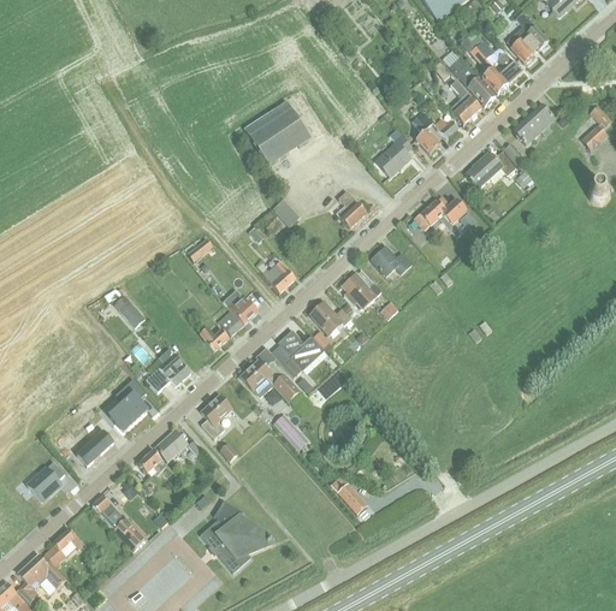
[(421,0),(438,21),(463,0),(421,0)]
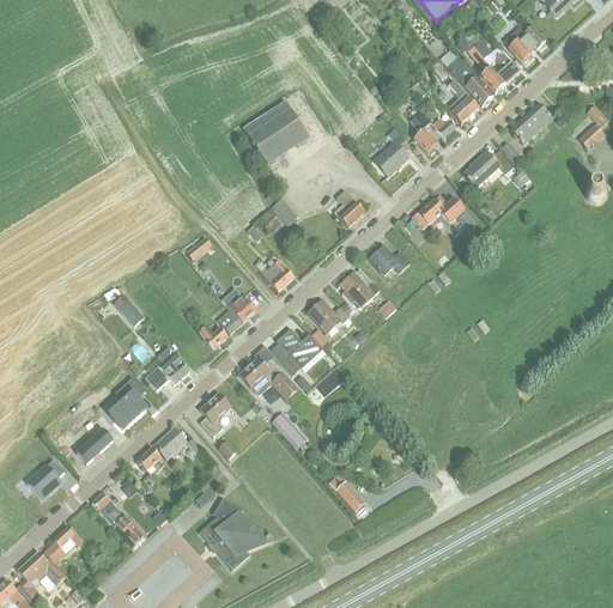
[(492,0),(487,5),(492,10),(498,4),(495,0),(492,0)]
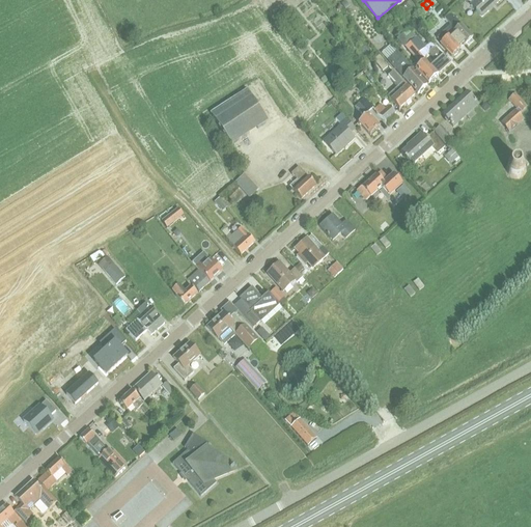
[(472,0),(470,2),(481,15),(496,0),(472,0)]
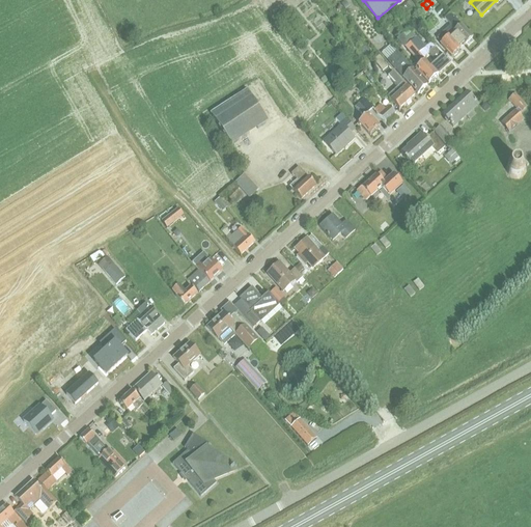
[(441,40),(440,42),(451,54),(452,53),(454,53),(457,50),(458,48),(460,46),(459,45),(463,42),(464,43),(472,34),(450,9),(444,16),(450,23),(437,35),(441,40)]
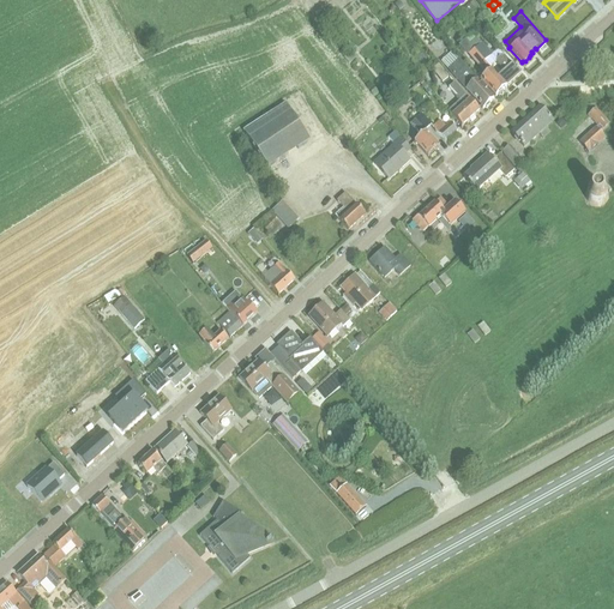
[(481,40),(474,47),(483,59),(492,52),(481,40)]
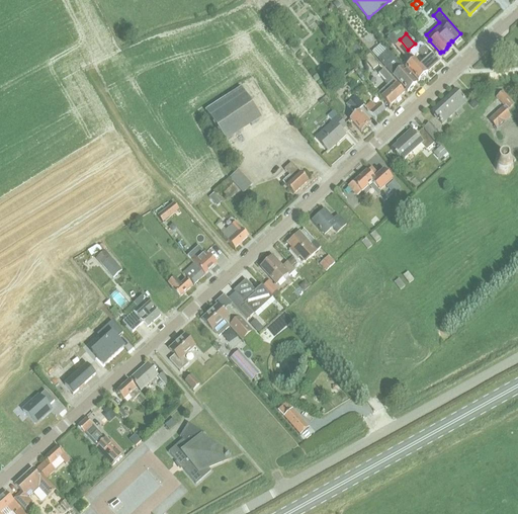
[(292,35),(286,40),(293,51),(299,46),(292,35)]
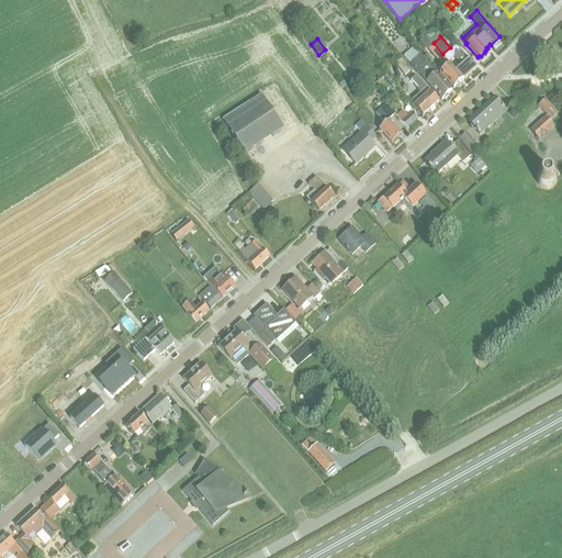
[(442,54),(434,43),(428,47),(442,64),(445,63),(446,65),(439,70),(452,86),(454,85),(456,86),(460,82),(459,80),(463,77),(460,74),(456,68),(449,62),(442,54)]
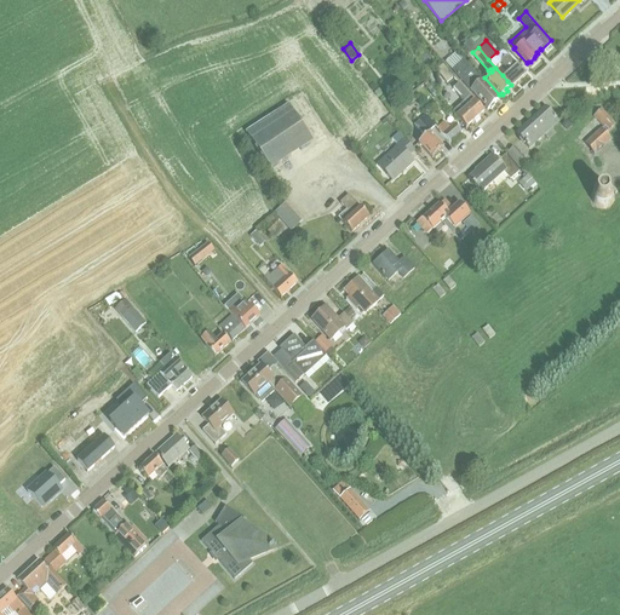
[(507,81),(511,85),(524,72),(507,52),(505,55),(504,55),(499,58),(510,69),(503,75),(507,81)]
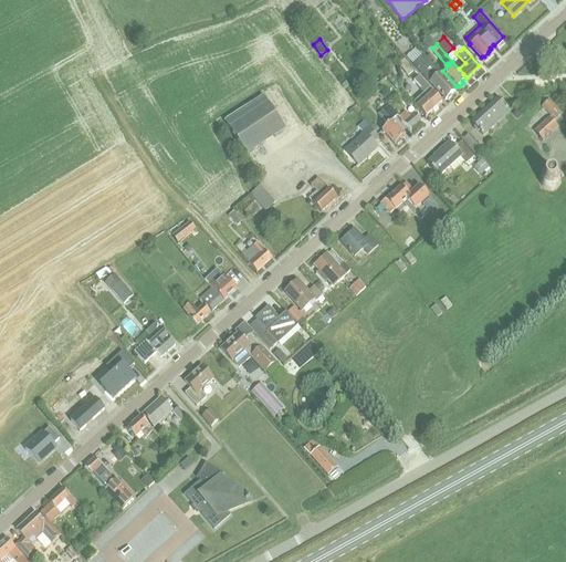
[(450,92),(454,89),(422,53),(412,62),(430,80),(429,81),(444,97),(446,96),(448,96),(451,94),(450,92)]
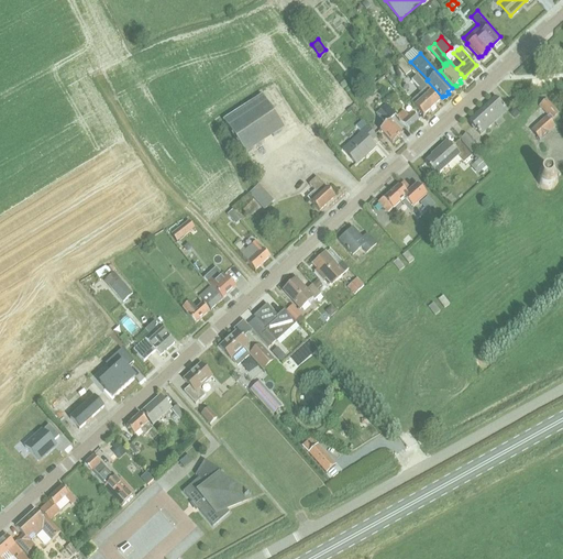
[(411,67),(401,55),(396,59),(405,72),(411,67)]
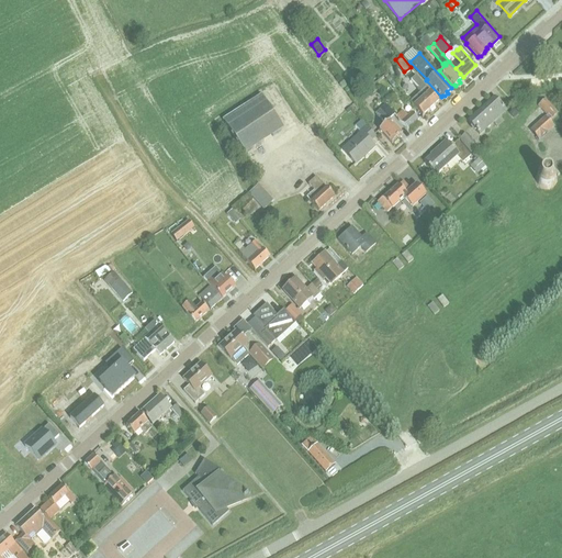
[(438,99),(420,80),(415,74),(411,77),(418,86),(417,86),(420,89),(409,100),(423,114),(438,99)]
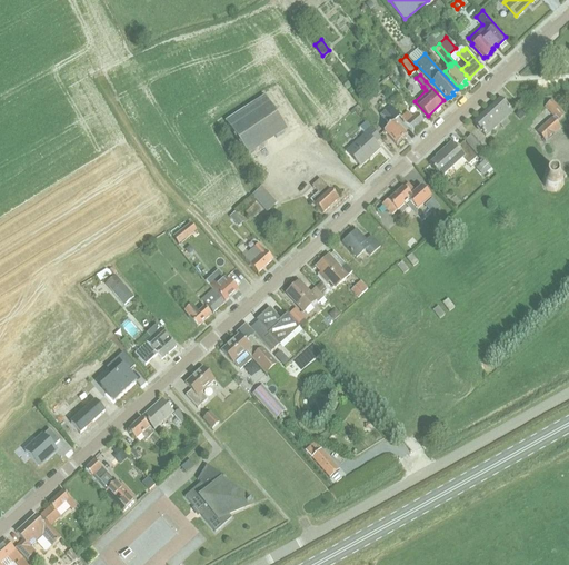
[(375,93),(381,88),(375,79),(367,85),(375,93)]
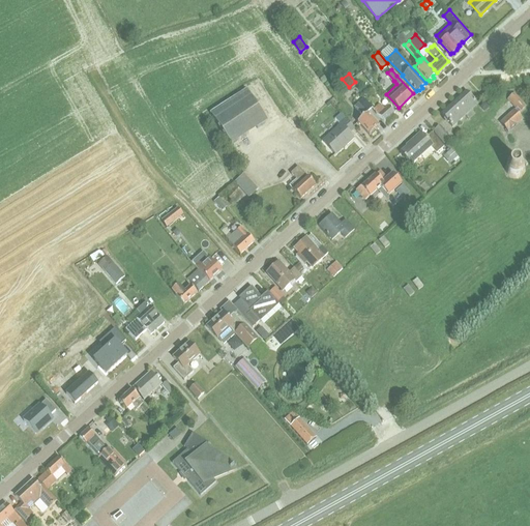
[(230,143),(239,137),(266,119),(246,87),(210,111),(230,143)]
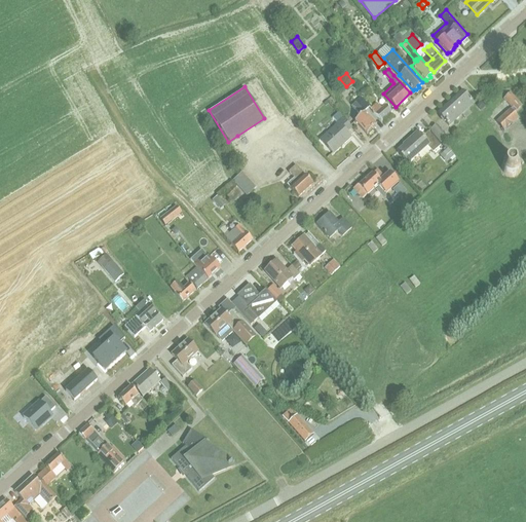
[(474,101),(472,99),(462,89),(451,100),(462,112),(474,101)]
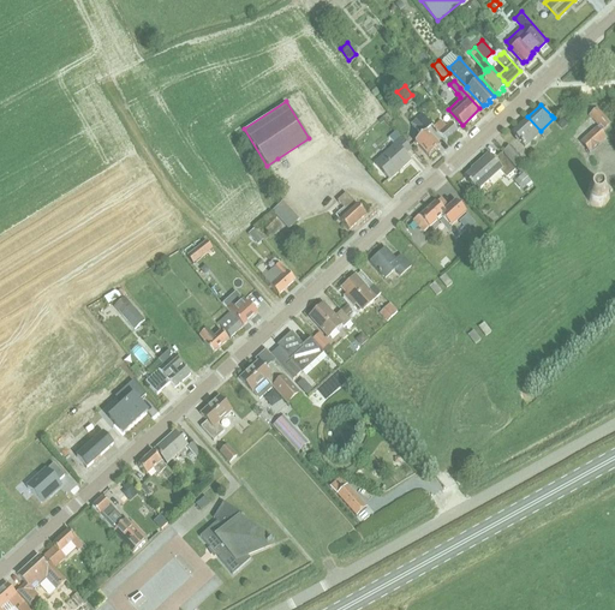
[(435,149),(440,144),(425,127),(431,121),(421,112),(411,121),(419,131),(421,130),(422,132),(415,139),(429,154),(430,153),(431,154),(436,149),(435,149)]
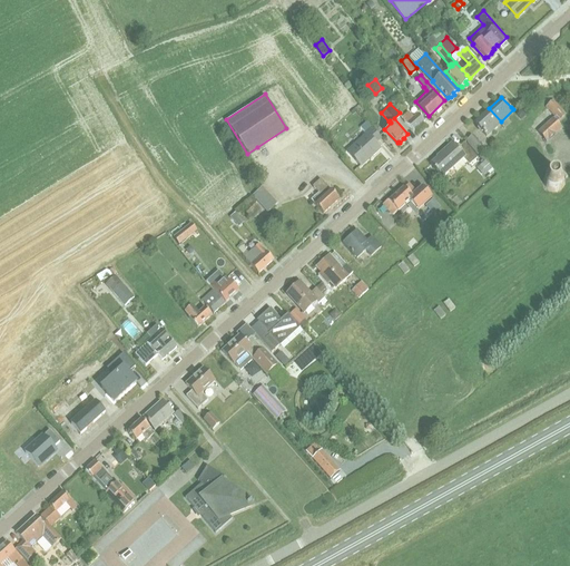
[(501,122),(489,108),(475,120),(487,134),(501,122)]
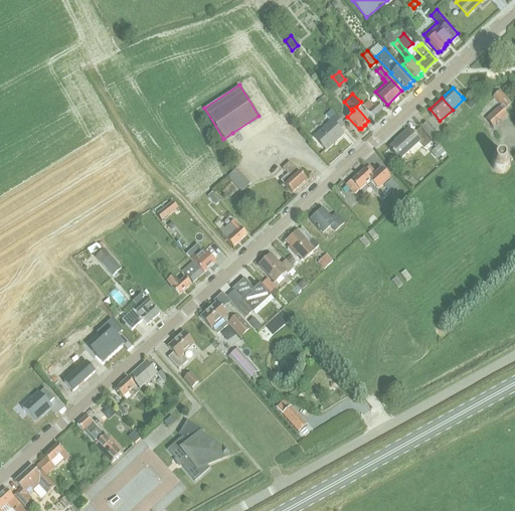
[(370,101),(368,103),(364,107),(373,116),(383,108),(376,101),(373,105),(370,101)]
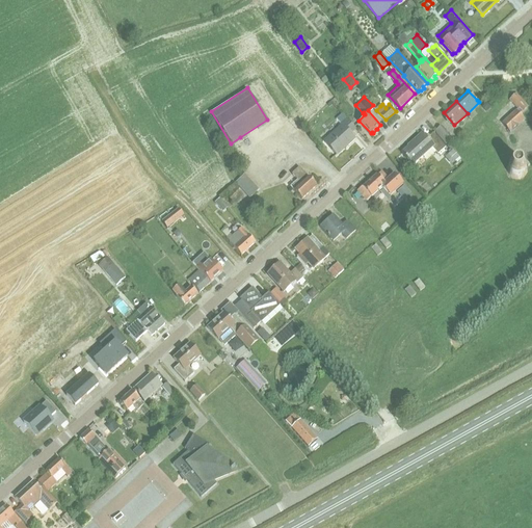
[(342,124),(324,140),(336,152),(347,141),(346,140),(350,137),(352,135),(349,132),(354,127),(345,116),(341,112),(336,116),(340,122),(342,124)]
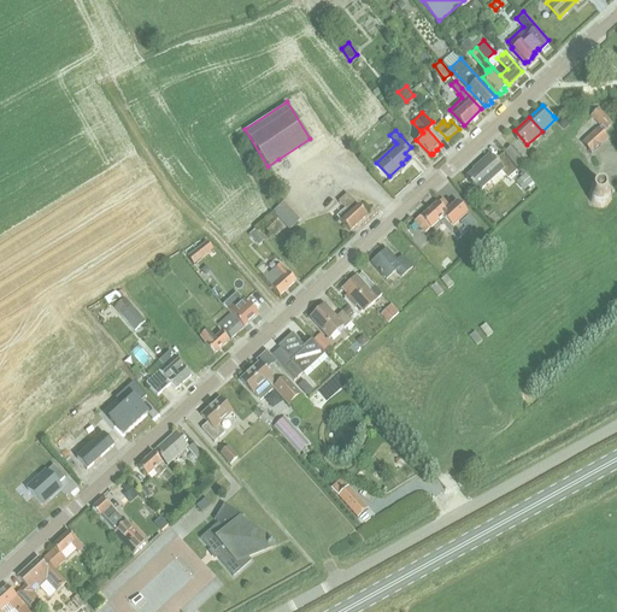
[(518,163),(522,159),(523,159),(511,143),(505,148),(518,163)]
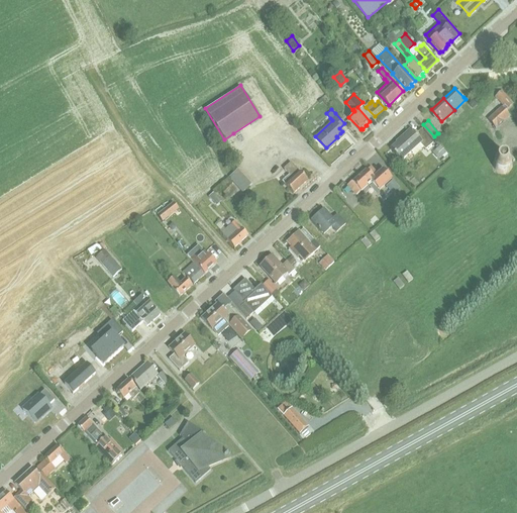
[(415,131),(411,127),(391,146),(401,158),(420,141),(425,147),(432,140),(420,127),(415,131)]
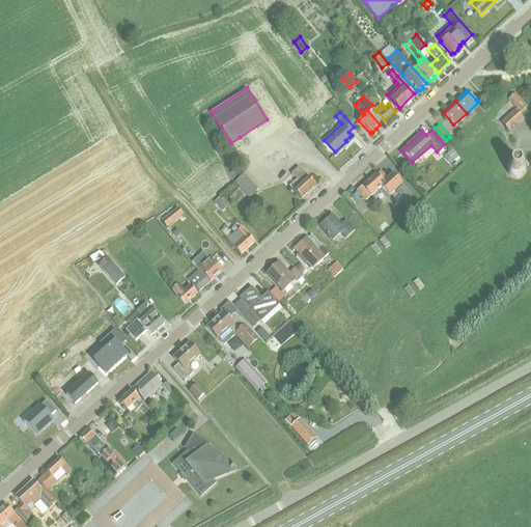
[(510,159),(507,162),(506,165),(506,168),(508,171),(510,174),(513,175),(516,176),(521,175),(523,173),(525,171),(527,168),(527,165),(526,162),(523,159),(520,157),(516,157),(513,157),(510,159)]
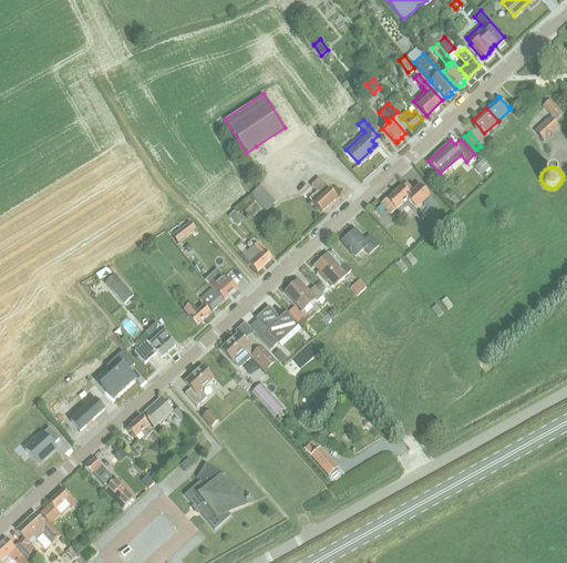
[(321,211),(337,195),(319,176),(311,183),(317,190),(309,197),(321,211)]
